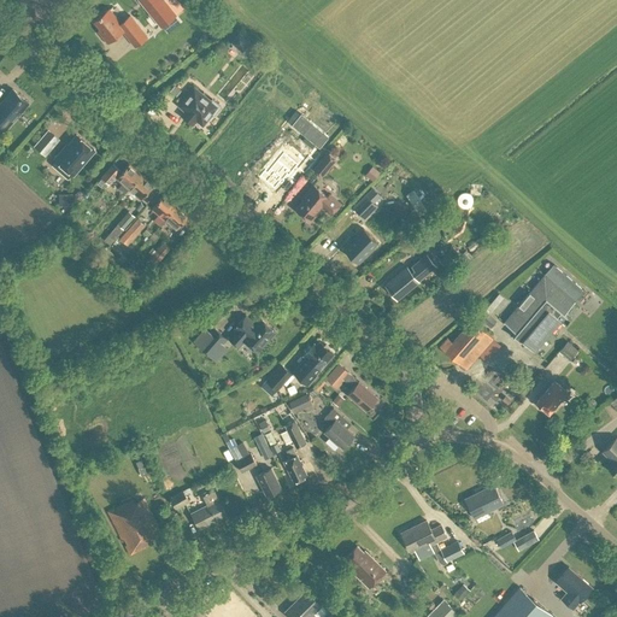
[(140,0),(162,25),(176,13),(165,0),(140,0)]
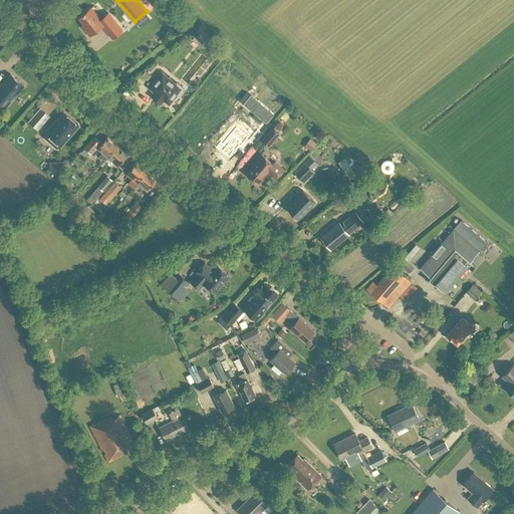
[(91,6),(78,16),(86,26),(84,27),(90,34),(102,24),(113,38),(122,30),(108,12),(100,18),(91,6)]
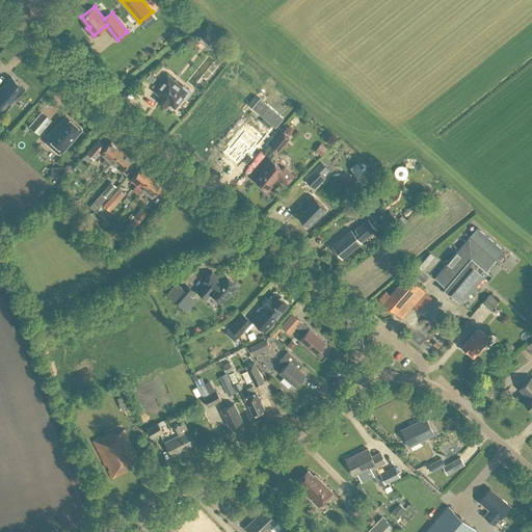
[(209,44),(215,36),(206,28),(200,36),(209,44)]
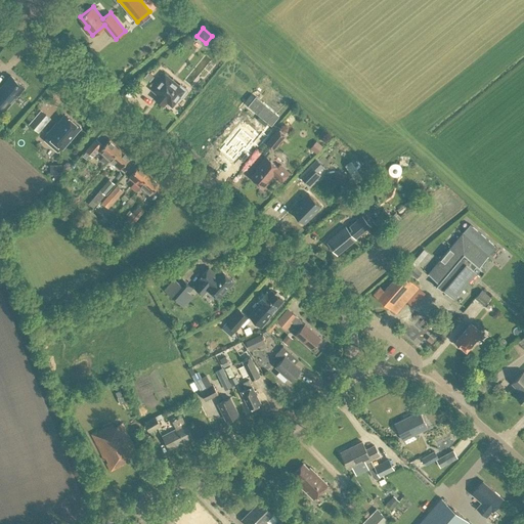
[(158,93),(155,96),(164,104),(167,100),(172,105),(180,95),(181,96),(187,89),(180,83),(179,84),(165,73),(151,89),(158,93)]
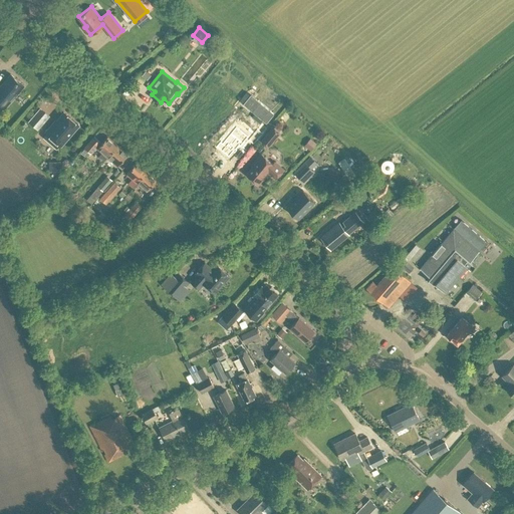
[(0,101),(5,106),(24,84),(11,72),(0,84),(0,101)]
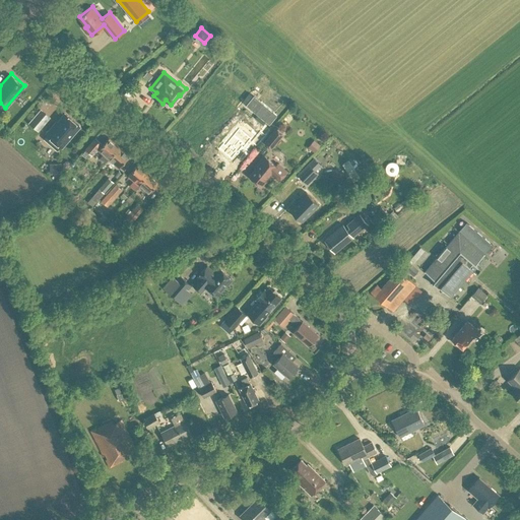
[(254,94),(246,105),(269,124),(277,114),(254,94)]
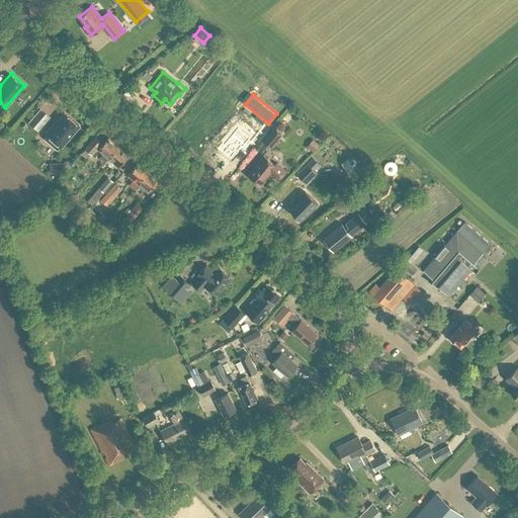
[(28,122),(37,131),(51,116),(40,108),(28,122)]
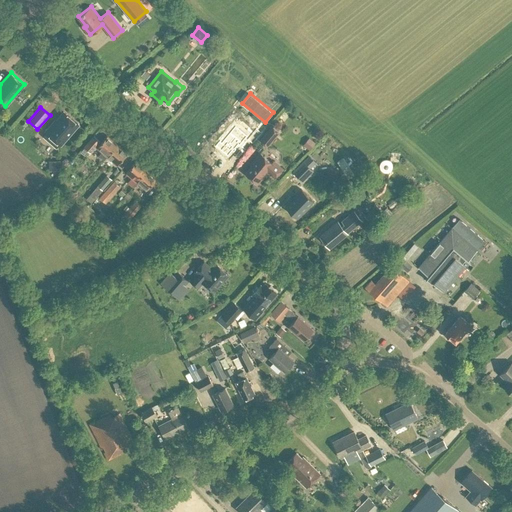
[(78,123),(64,112),(55,123),(53,122),(46,131),(47,133),(44,137),(49,141),(52,137),(60,144),(78,123)]
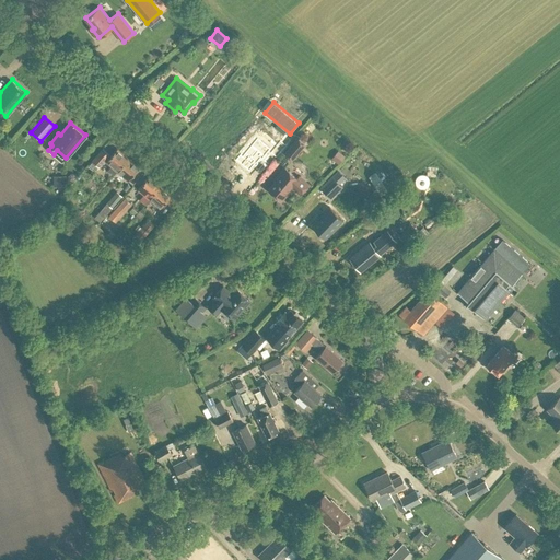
[(235,148),(224,159),(240,172),(247,163),(251,165),(254,161),(251,159),(259,150),(261,152),(273,139),(255,124),(232,146),(235,148)]
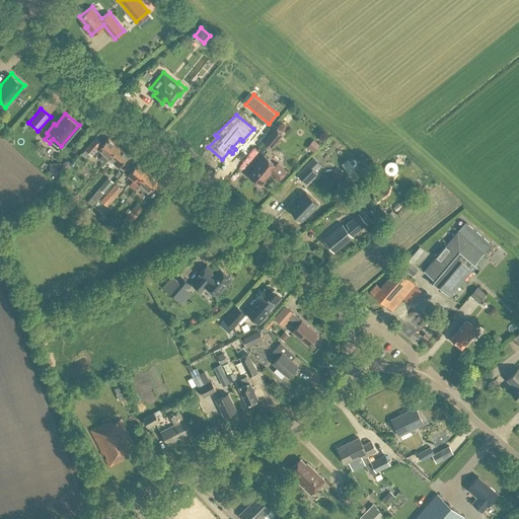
[(276,127),(264,142),(271,148),(283,134),(276,127)]
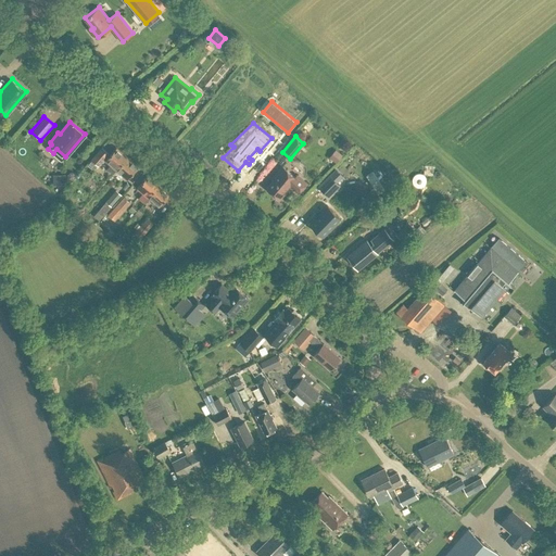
[(128,155),(117,147),(105,160),(111,164),(106,169),(112,174),(116,169),(128,155)]
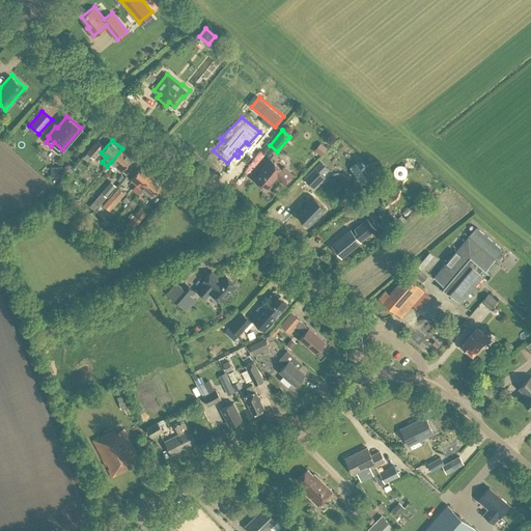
[(319,142),(314,151),(323,156),(328,147),(319,142)]
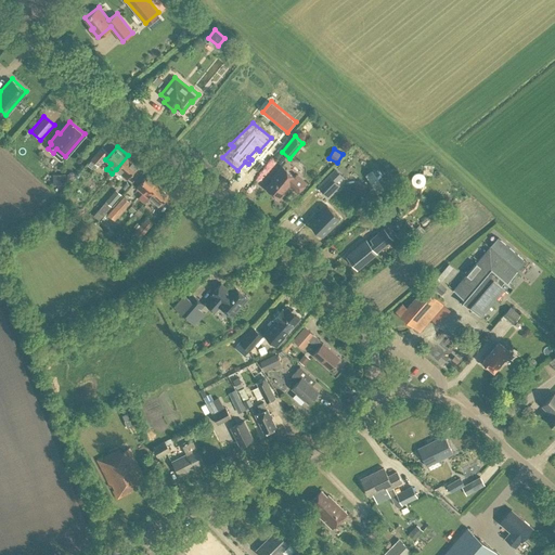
[(98,152),(91,159),(98,166),(105,157),(98,152)]
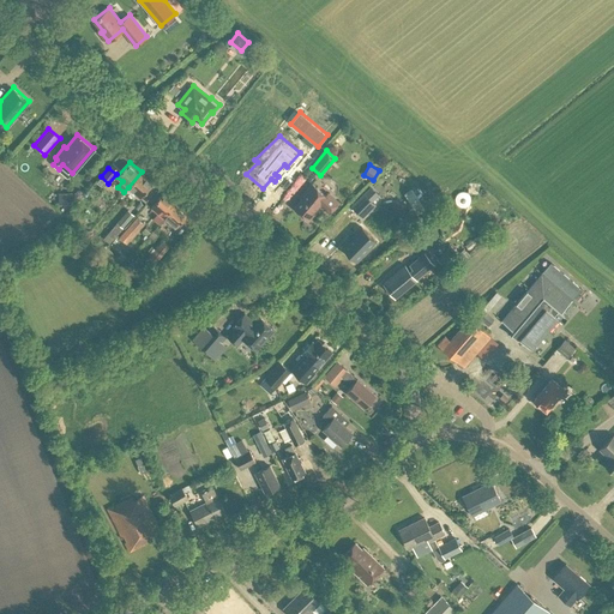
[(142,172),(128,187),(140,197),(154,182),(142,172)]
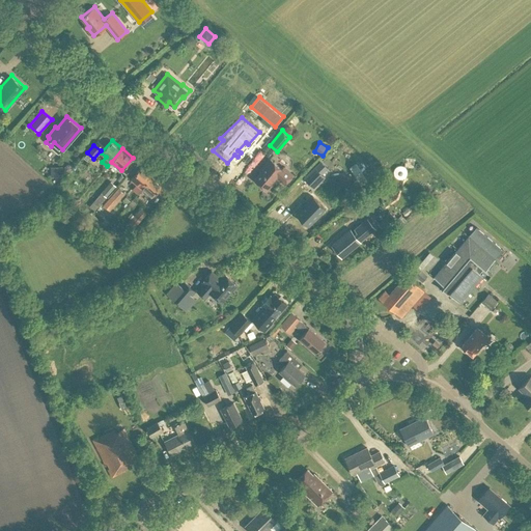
[(264,164),(266,165),(254,178),(268,189),(278,176),(285,183),(292,173),(283,166),(282,168),(270,158),(264,164)]
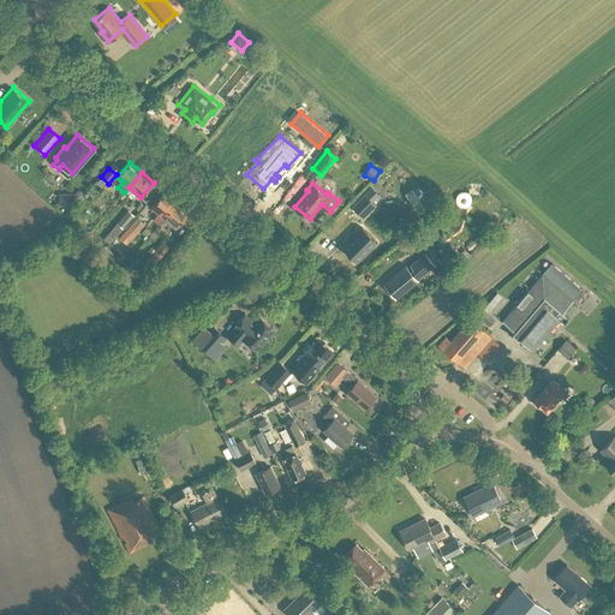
[(413,189),(406,192),(417,214),(424,210),(413,189)]
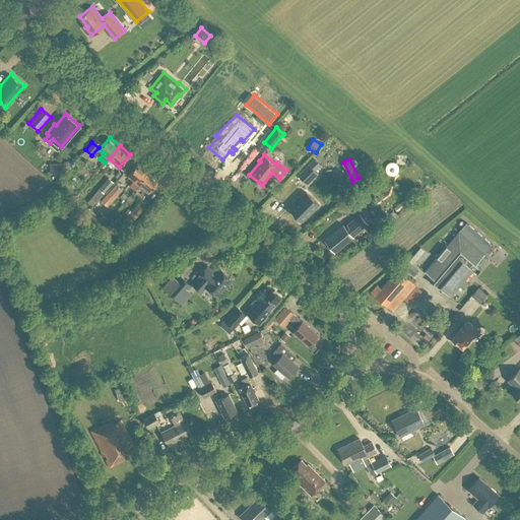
[(61,173),(61,163),(49,163),(50,173),(61,173)]
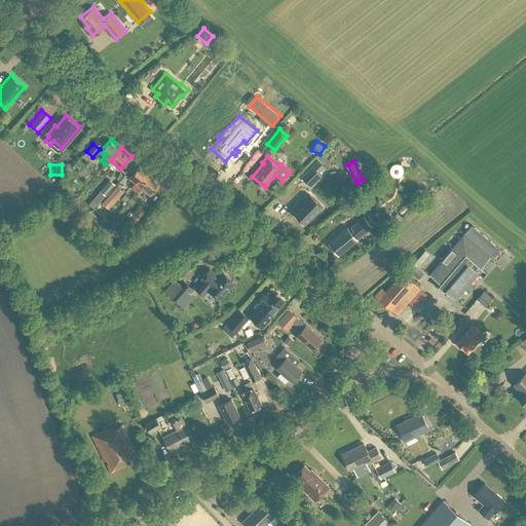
[(141,164),(129,177),(141,186),(151,174),(141,164)]
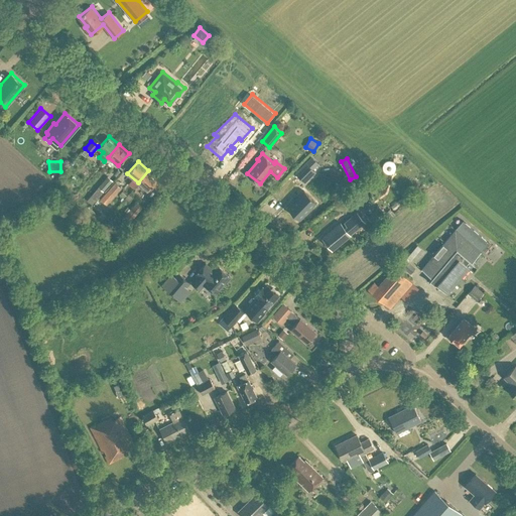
[(305,163),(296,173),(304,181),(314,171),(305,163)]
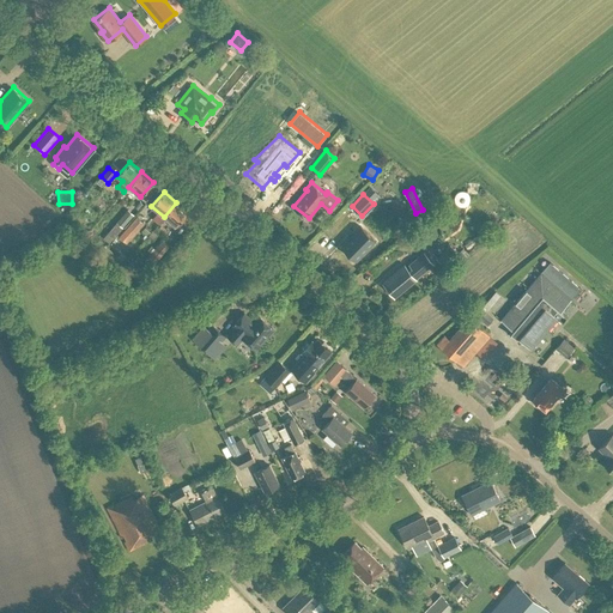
[(176,202),(164,217),(175,228),(188,212),(176,202)]
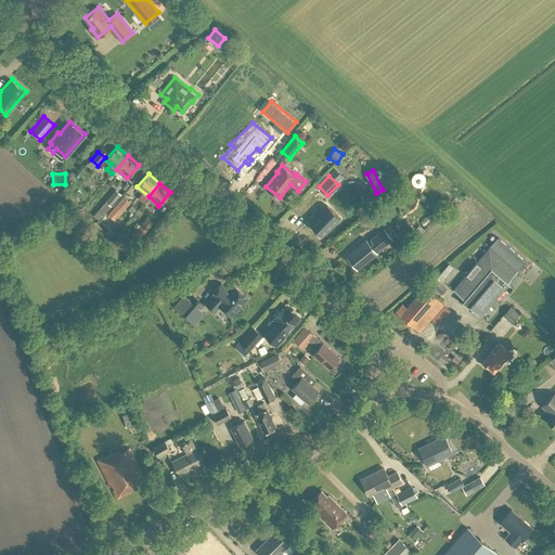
[(139,196),(142,191),(131,185),(128,191),(139,196)]
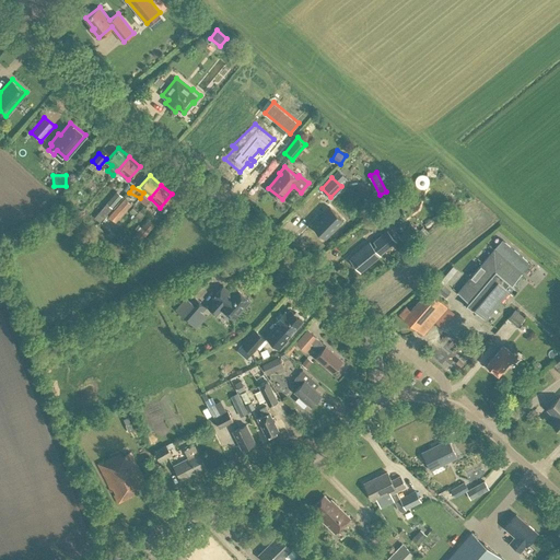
[(113,208),(124,196),(117,190),(106,202),(113,208)]
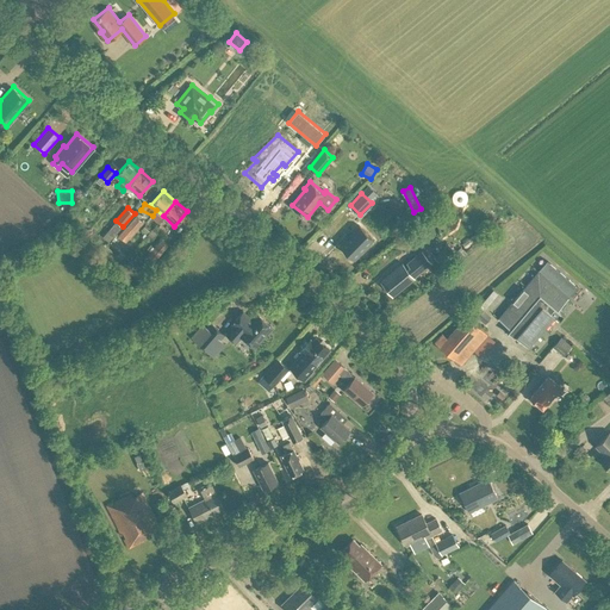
[(144,222),(136,215),(117,237),(124,244),(144,222)]
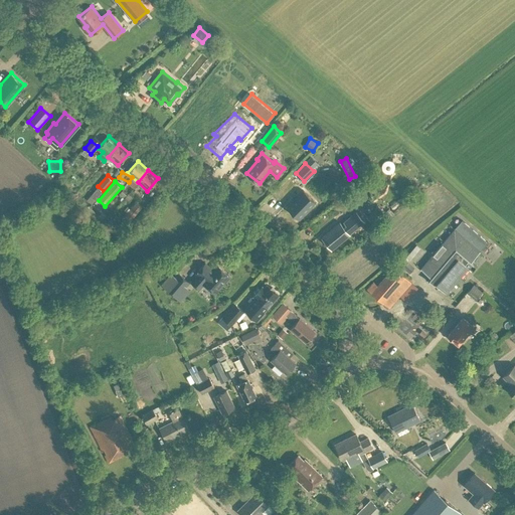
[(293,206),(303,216),(317,202),(307,192),(293,206)]
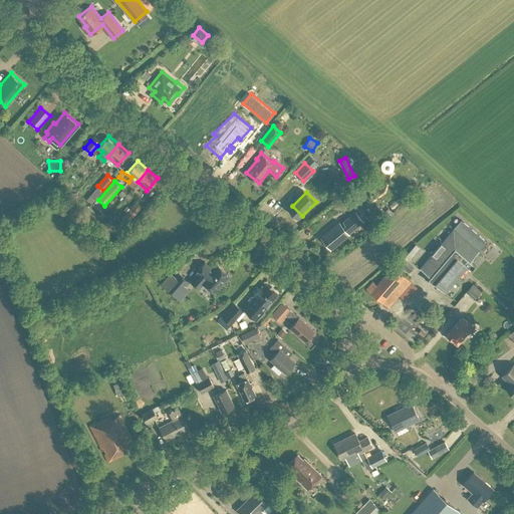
[(137,201),(124,215),(131,220),(143,206),(137,201)]
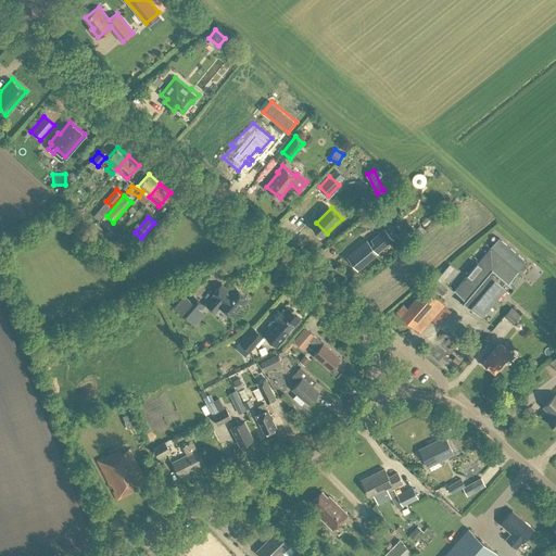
[(405,224),(395,232),(401,239),(411,230),(405,224)]
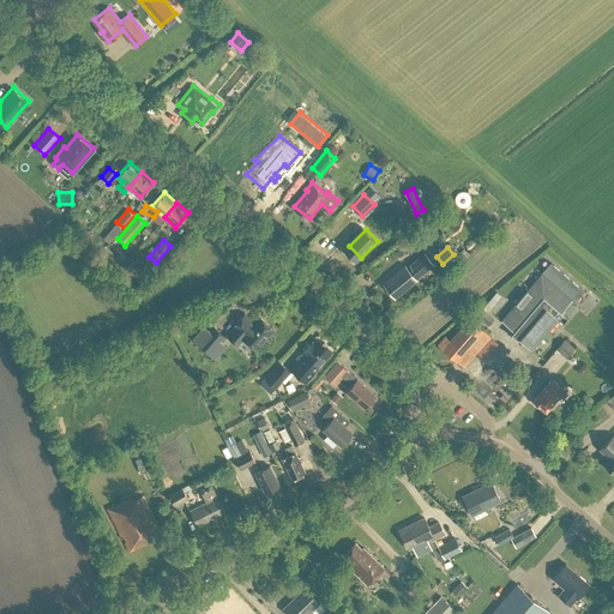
[(415,277),(432,263),(425,253),(410,265),(413,268),(409,270),(405,265),(383,283),(395,296),(417,278),(415,277)]
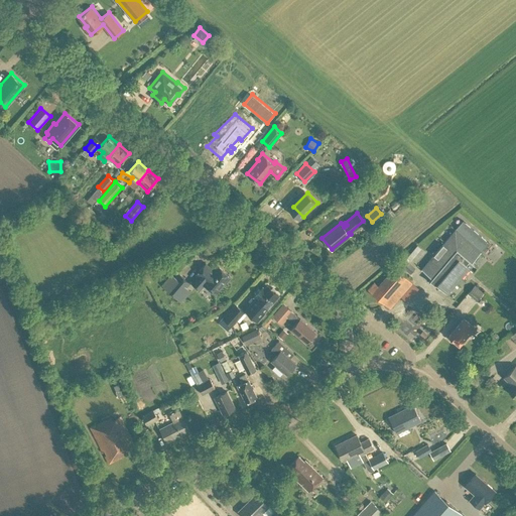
[(456,229),(421,269),(432,278),(434,276),(440,281),(437,285),(448,294),(471,268),(467,265),(470,260),(472,262),(482,251),(480,250),(482,249),(483,250),(489,242),(463,220),(457,228),(458,229),(457,230),(456,229)]
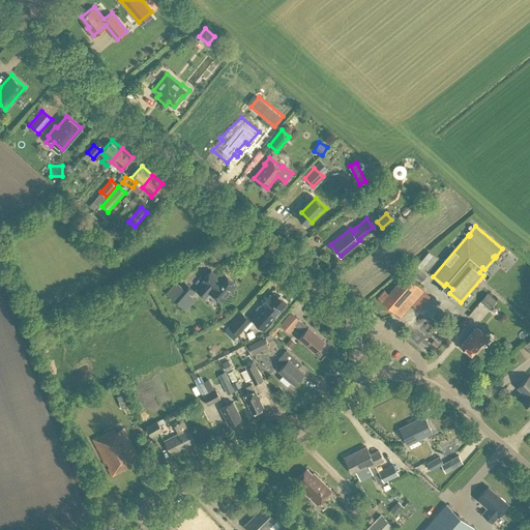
[(429,253),(418,264),(425,270),(436,258),(429,253)]
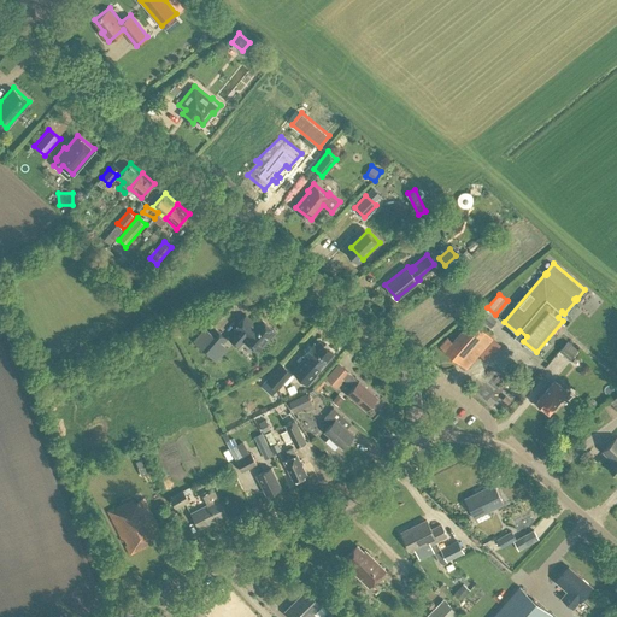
[(489,327),(497,319),(485,310),(479,317),(489,327)]
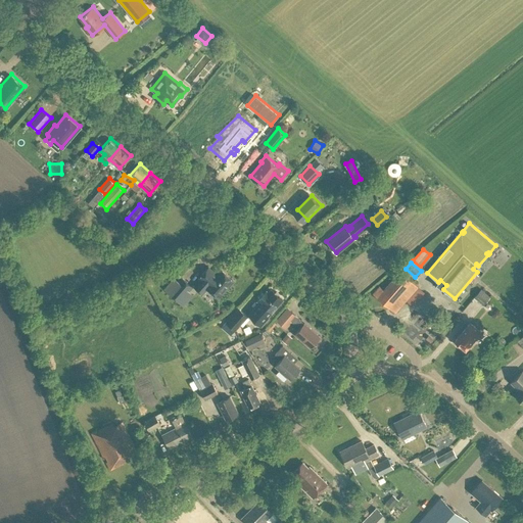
[(217,274),(208,267),(200,276),(202,278),(195,286),(201,292),(206,286),(219,296),(233,279),(221,269),(217,274)]
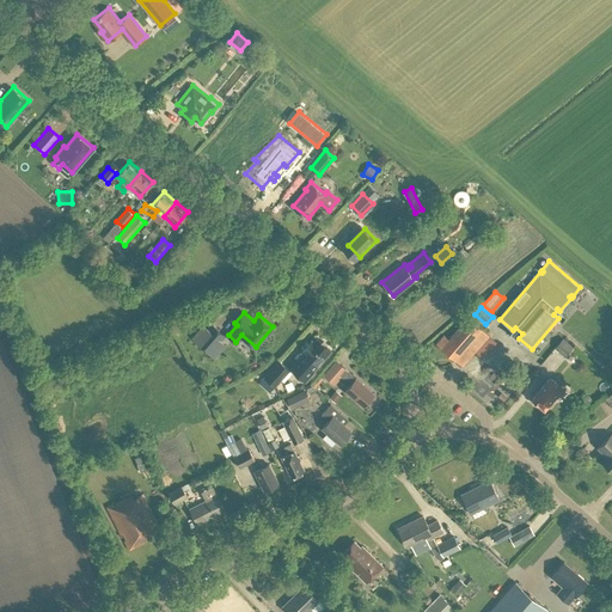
[(444,334),(436,343),(463,366),(489,334),(467,316),(448,338),(444,334)]
